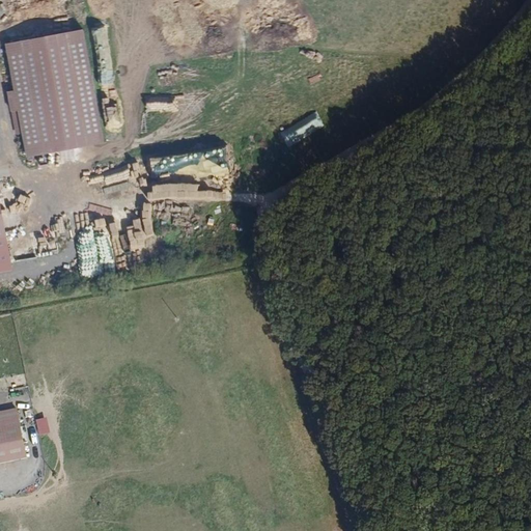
[(98,27),(99,39),(107,38),(106,26),(98,27)]
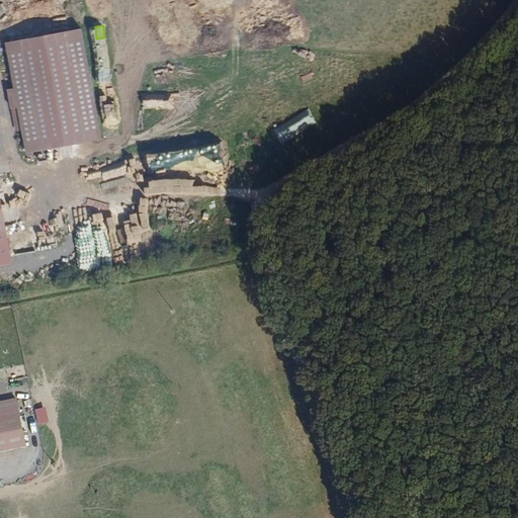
[(81,28),(5,42),(26,154),(102,139),(81,28)]
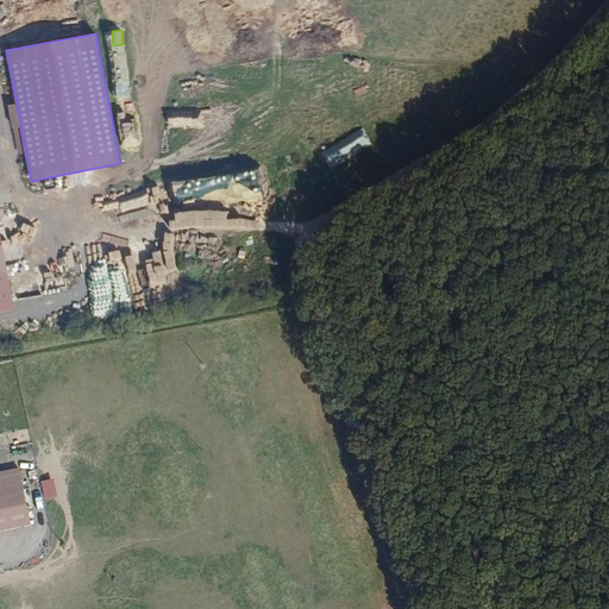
[(295,77),(320,68),(316,61),(293,70),(295,77)]
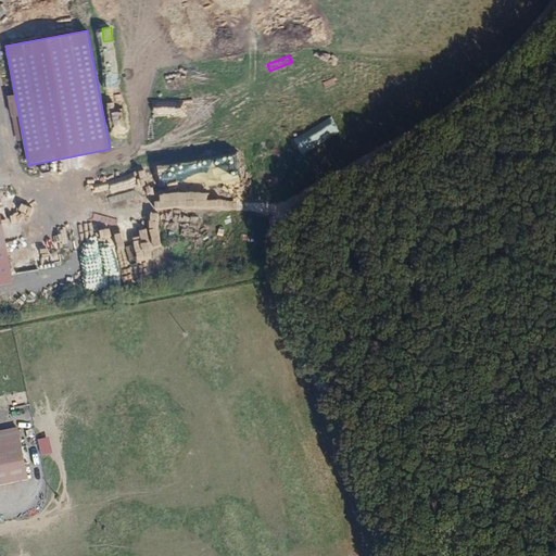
[(102,87),(119,85),(116,58),(99,60),(102,87)]
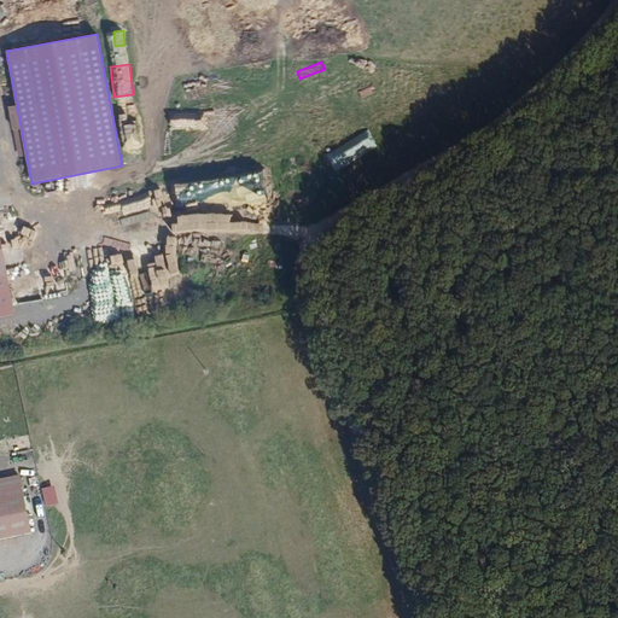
[(298,120),(287,132),(293,136),(303,124),(298,120)]
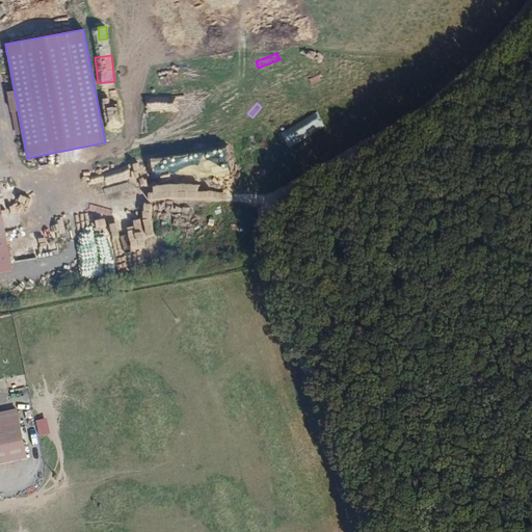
[(169,187),(235,176),(229,143),(164,155),(169,187)]
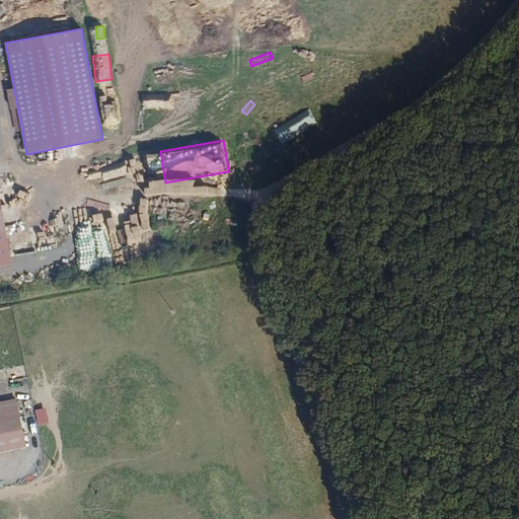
[(87,194),(86,201),(115,206),(116,198),(87,194)]
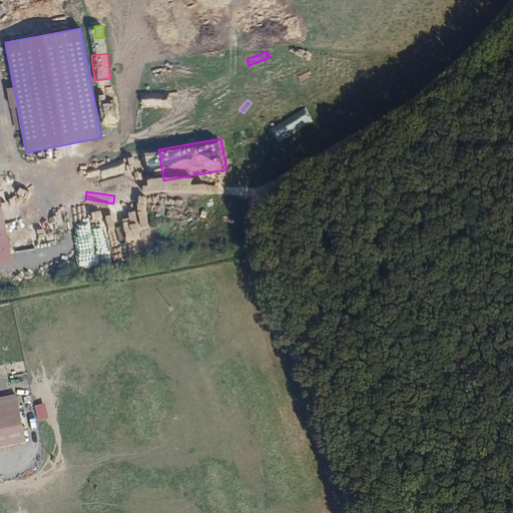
[(51,192),(48,206),(63,209),(65,198),(62,198),(62,194),(51,192)]
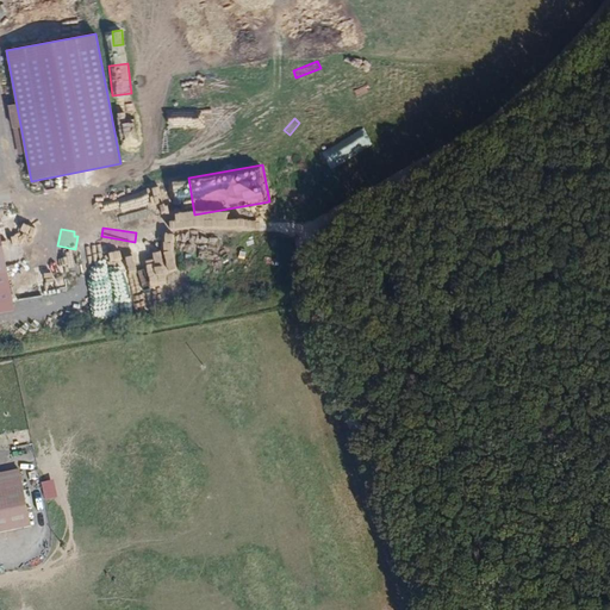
[(80,251),(112,254),(113,244),(99,243),(99,234),(81,232),(80,251)]
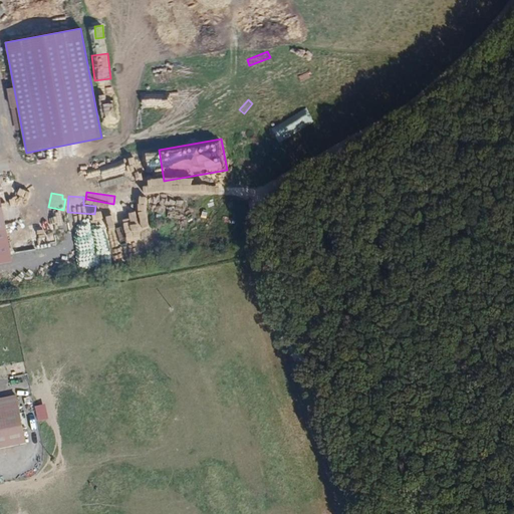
[(163,214),(168,202),(159,199),(154,211),(163,214)]
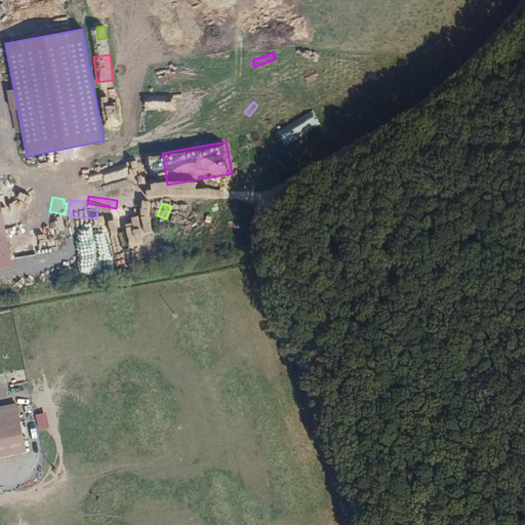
[(0,270),(11,268),(0,205),(0,270)]
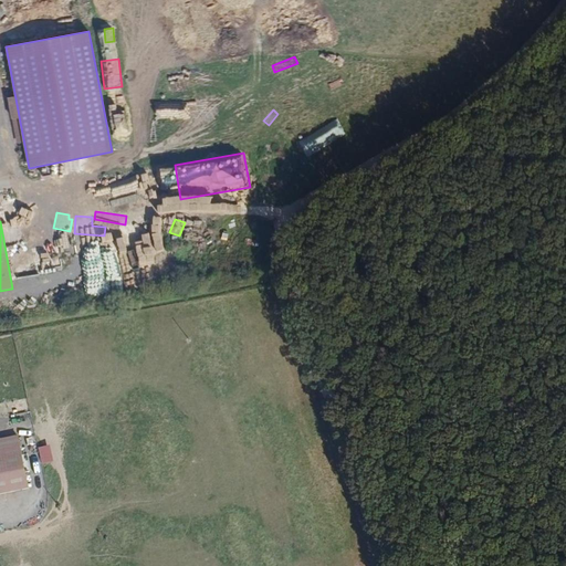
[(201,236),(198,243),(216,249),(219,242),(201,236)]
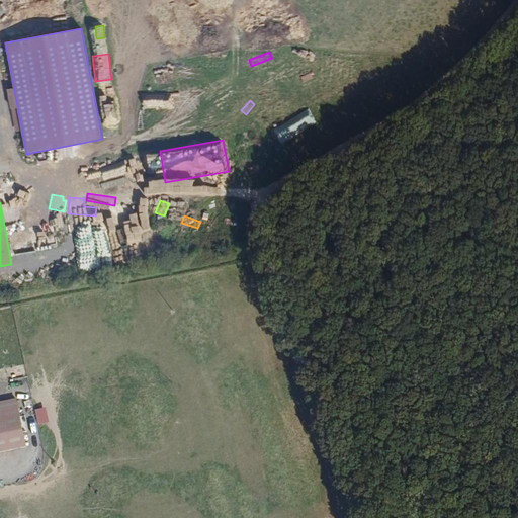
[(0,452),(26,447),(16,400),(0,403),(0,452)]
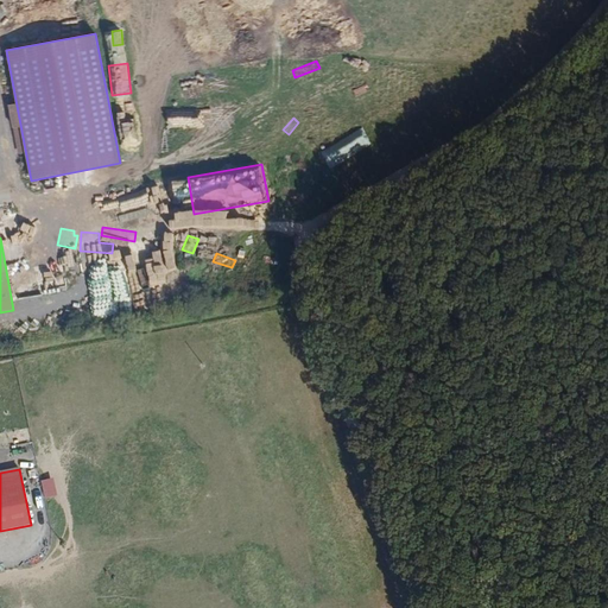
[(54,477),(42,481),(45,498),(57,494),(54,477)]
